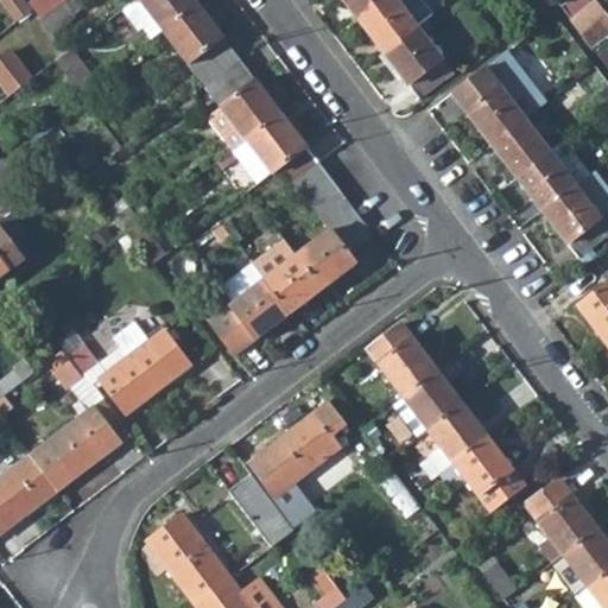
[(0,0),(16,20),(33,7),(27,0),(0,0)]
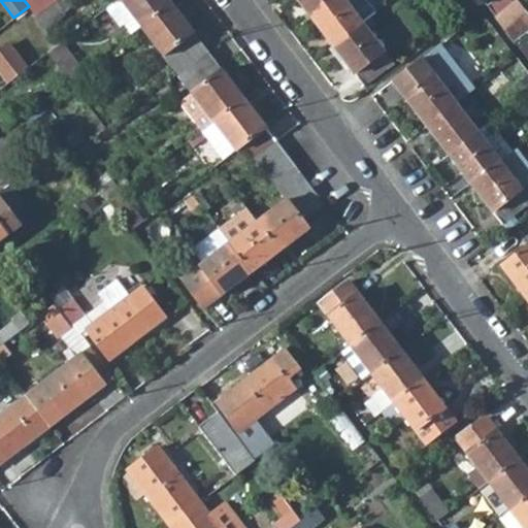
[(31,0),(39,11),(55,0),(31,0)]
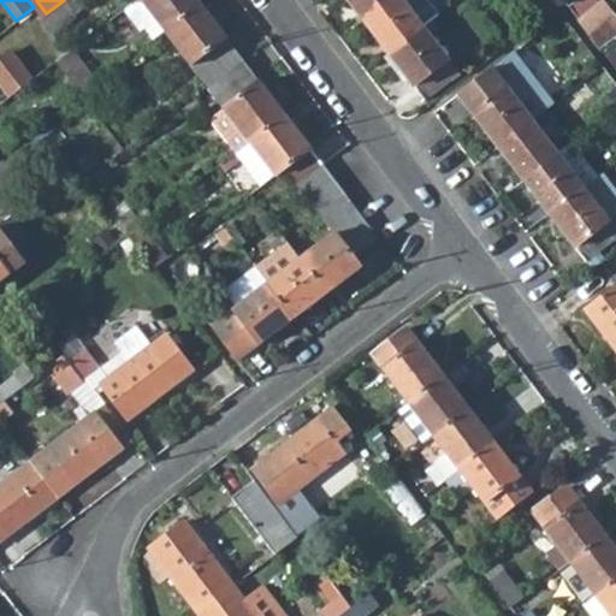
[(77,15),(65,0),(64,0),(46,13),(42,17),(40,18),(52,33),(77,15)]
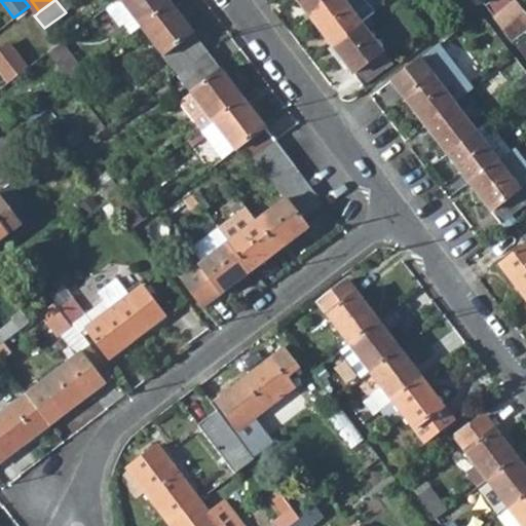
[(170,2),(167,0),(113,0),(105,6),(120,27),(124,24),(130,32),(141,25),(170,2)]
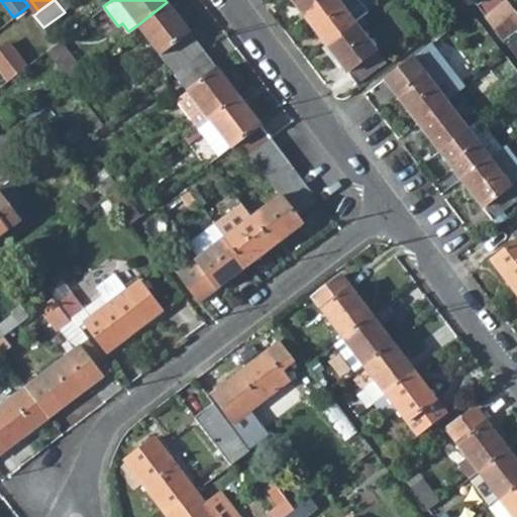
[(292,0),(304,15),(323,0),(292,0)]
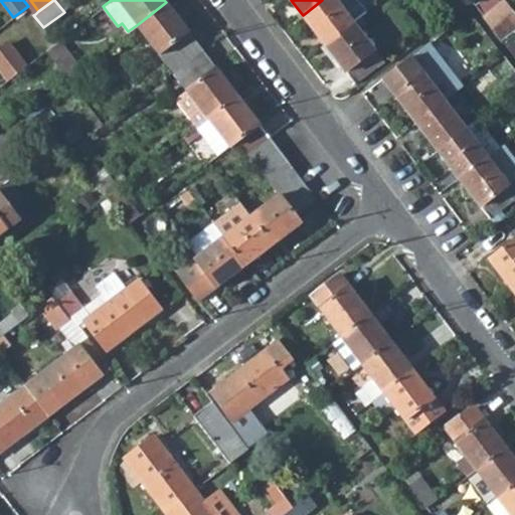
[(322,0),(303,15),(324,43),(353,21),(349,16),(336,0),(322,0)]
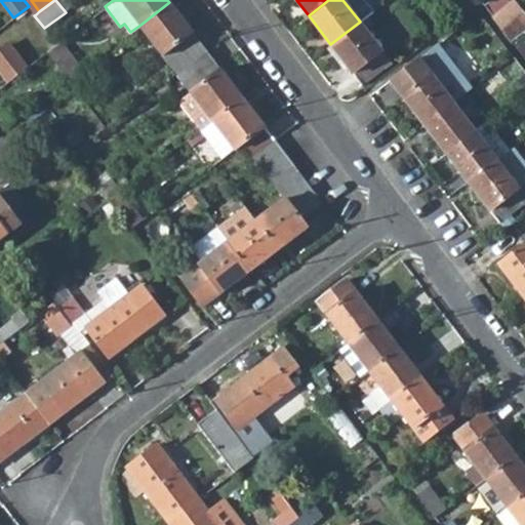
[(342,0),(356,16),(360,22),(374,11),(365,0),(342,0)]
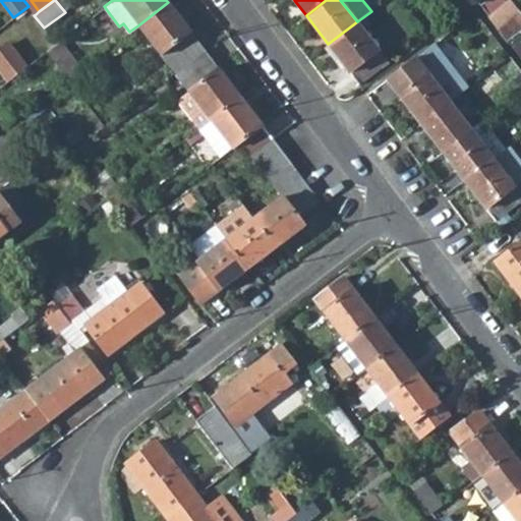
[(487,0),(481,6),(499,29),(520,13),(512,1),(507,5),(503,0),(487,0)]
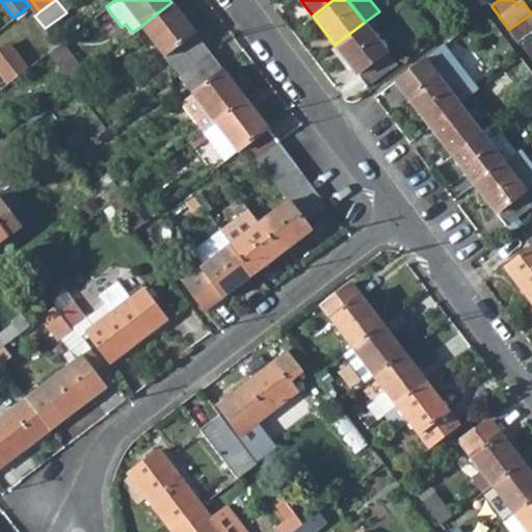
[(209,51),(171,2),(142,25),(180,73),(209,51)]
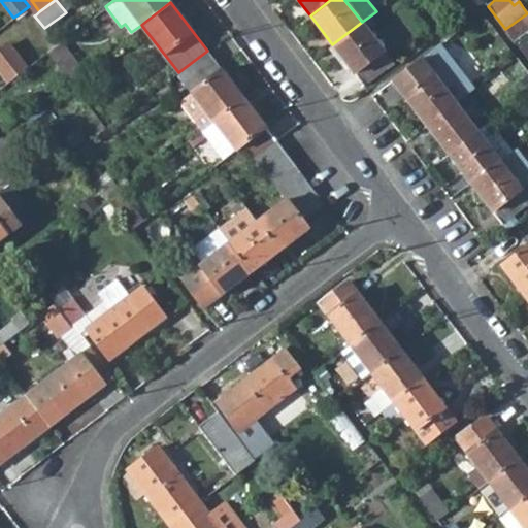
[(527,33),(527,13),(505,29),(516,42),(527,33)]
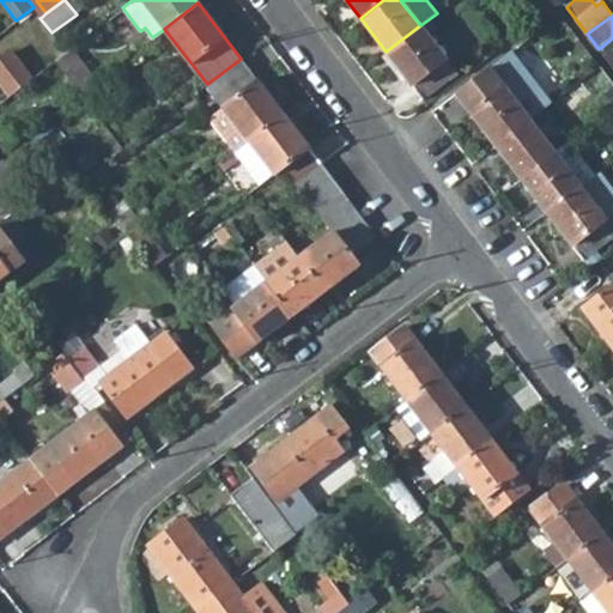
[(420,25),(386,52),(420,97),(454,74),(443,59),(444,58),(420,25)]
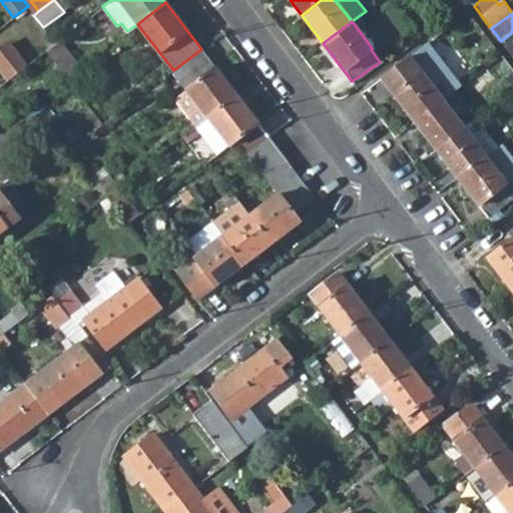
[(46,49),(67,77),(81,66),(60,38),(54,42),(46,49)]
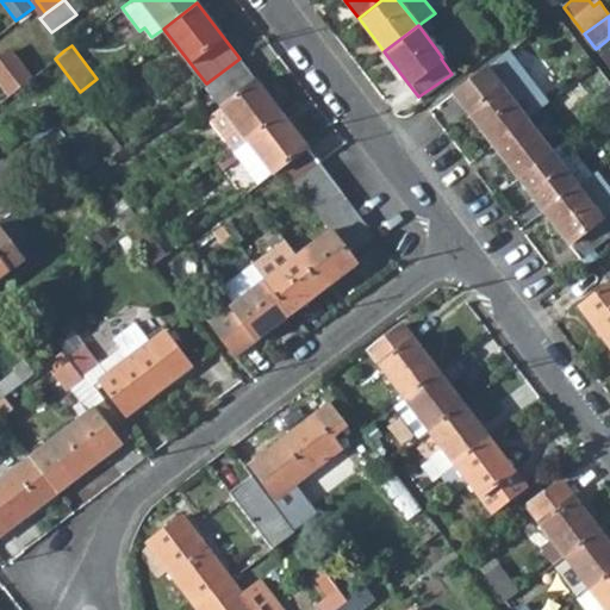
[(31,78),(8,49),(0,55),(0,75),(12,92),(31,78)]
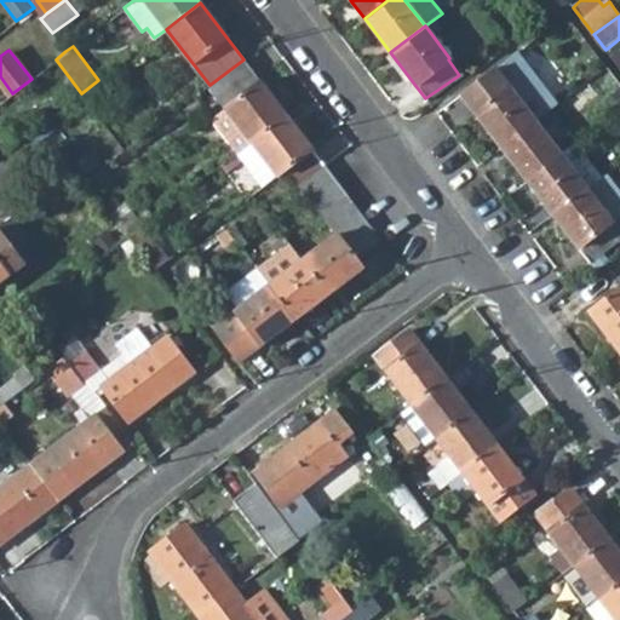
[(251,141),(286,114),(244,59),(210,85),(229,110),(214,120),(237,151),(251,141)]
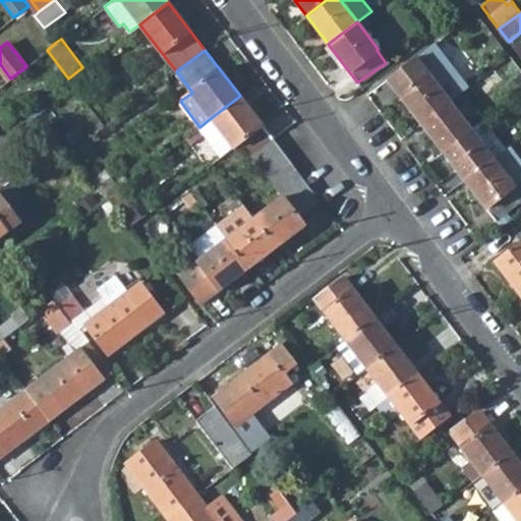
[(462,92),(440,64),(437,67),(427,55),(390,83),(420,124),(450,101),(462,92)]
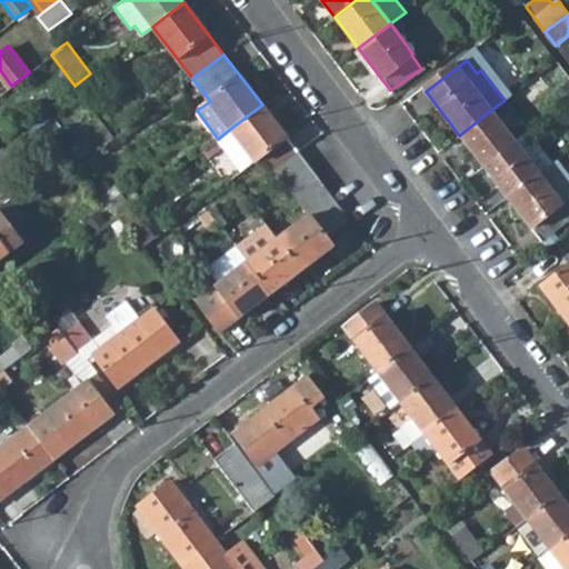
[(505,100),(491,110),(509,135),(522,125),(505,100)]
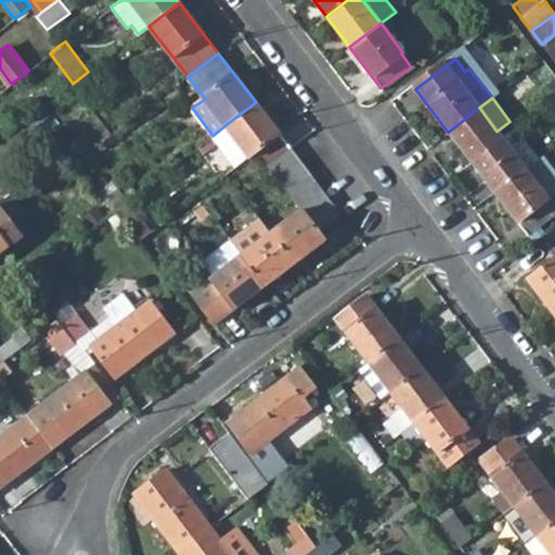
[(289,146),(256,102),(224,126),(248,157),(258,151),(267,163),(289,146)]
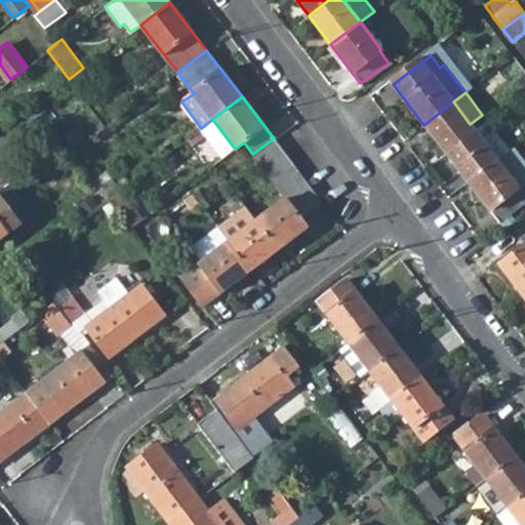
[(445,153),(475,130),(470,124),(453,102),(423,125),(445,153)]
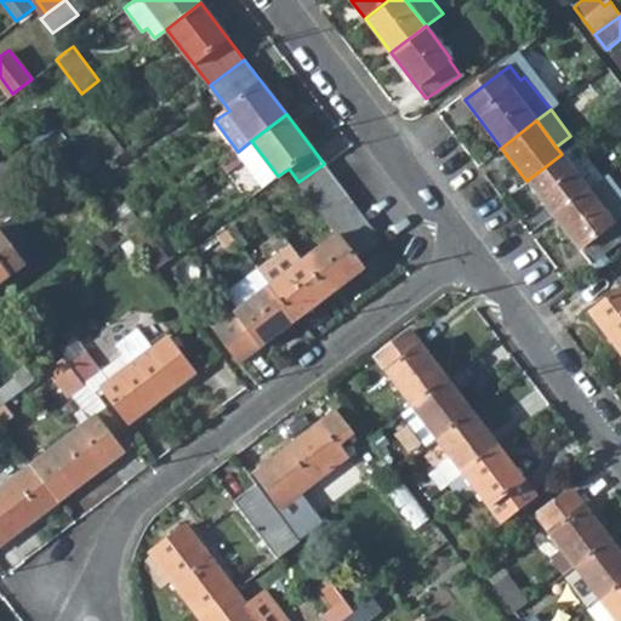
[(238,152),(265,187),(278,176),(251,141),(238,152)]
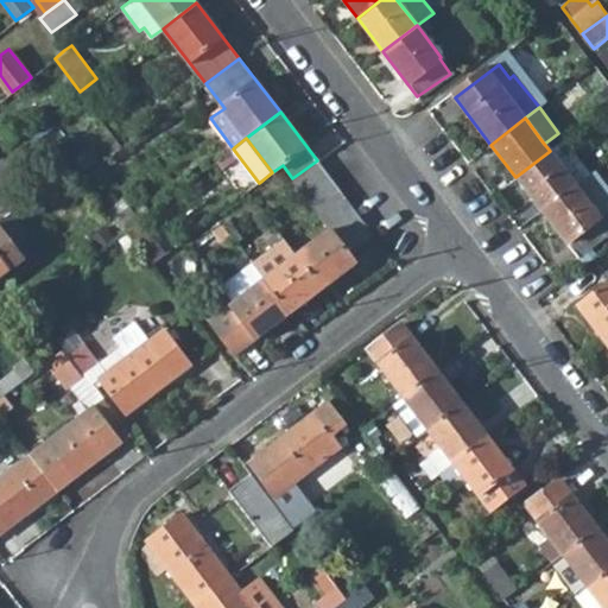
[(575,184),(550,151),(515,177),(542,211),(575,184)]
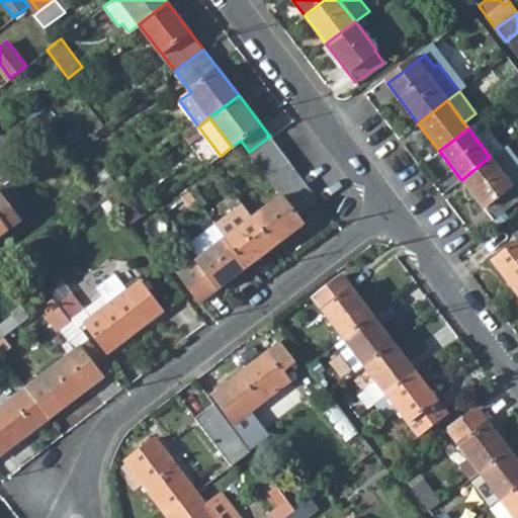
[(0,155),(11,147),(0,132),(0,155)]
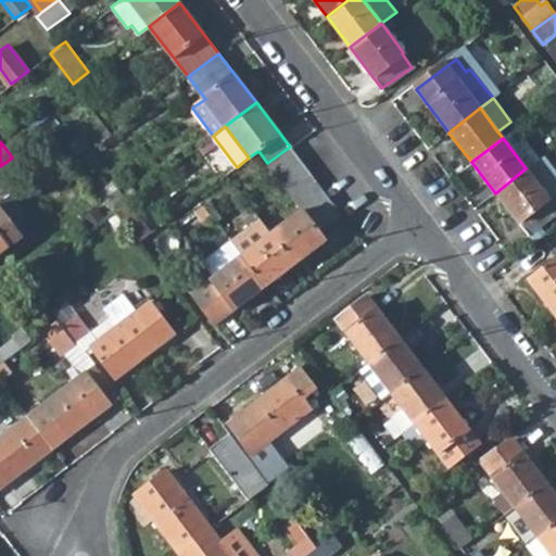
[(301,160),(290,147),(267,163),(278,177),(301,160)]
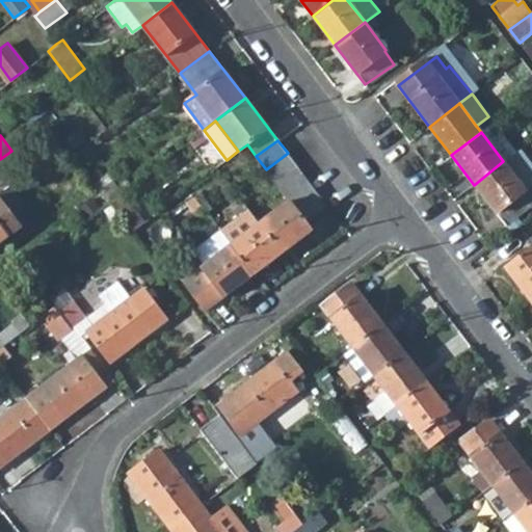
[(503,161),(526,190),(531,185),(531,174),(515,152),(503,161)]
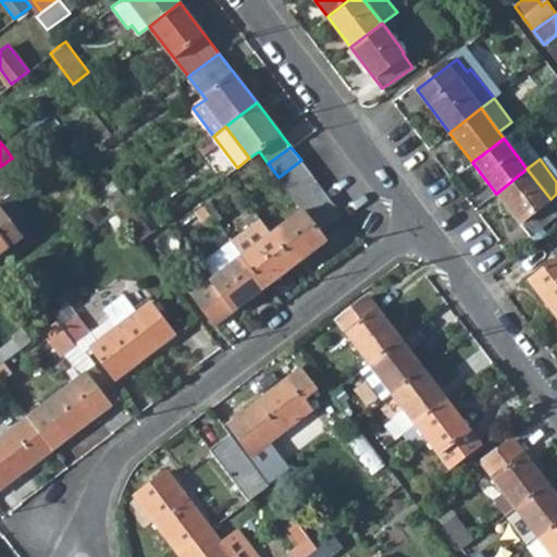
[(311,174),(301,160),(279,177),(289,190),(311,174)]
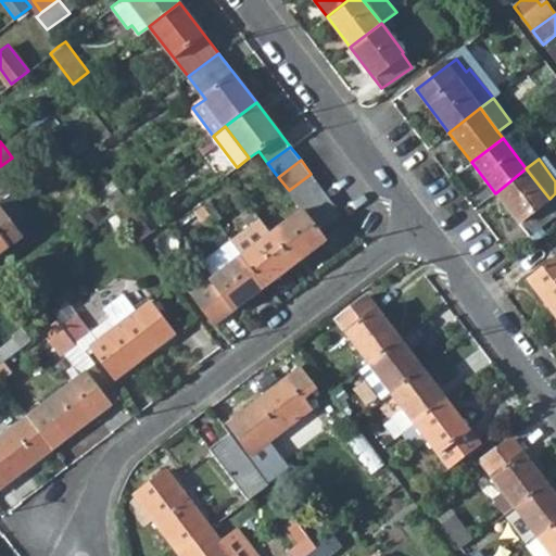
[(495,193),(528,236),(554,216),(544,203),(550,199),(526,168),(495,193)]
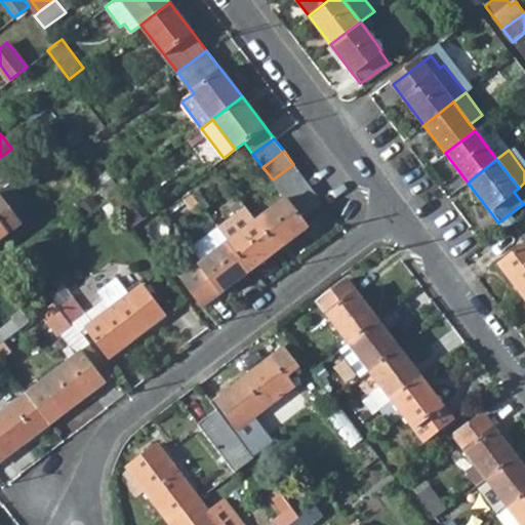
[(282,193),(304,176),(293,164),(273,179),(282,193)]
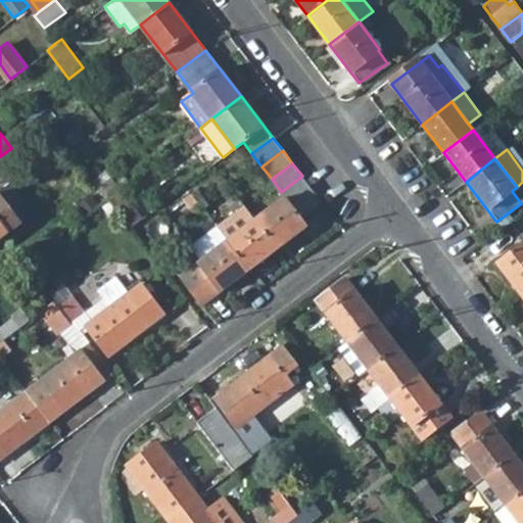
[(255,218),(278,247),(306,225),(300,218),(290,204),(312,188),(302,176),(281,192),(283,195),(255,218)]
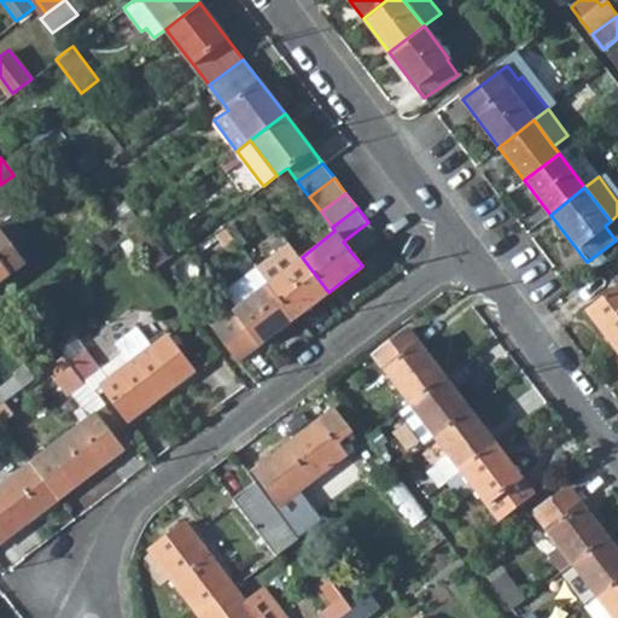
[(6,220),(0,225),(0,281),(25,263),(19,256),(30,248),(28,245),(7,219),(6,220)]
